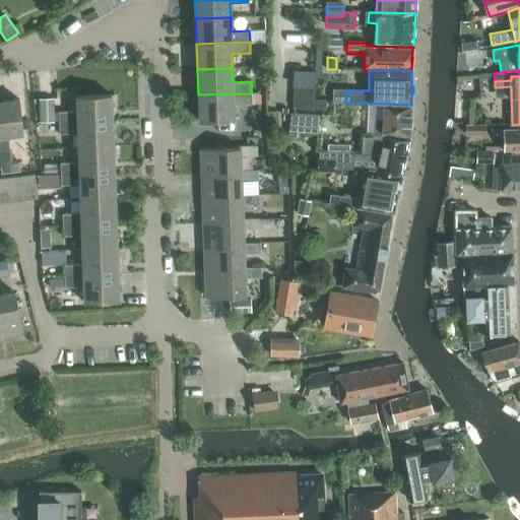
[(326,110),(327,100),(315,99),(315,88),(295,87),(294,108),(314,109),(326,110)]
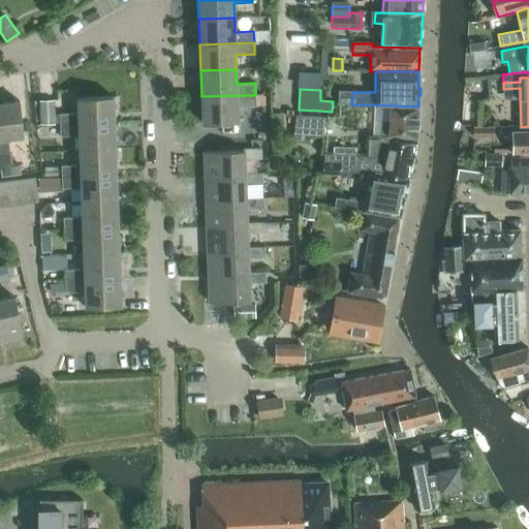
[(256,106),(256,105),(255,95),(201,96),(203,123),(238,122),(238,106),(256,106)]
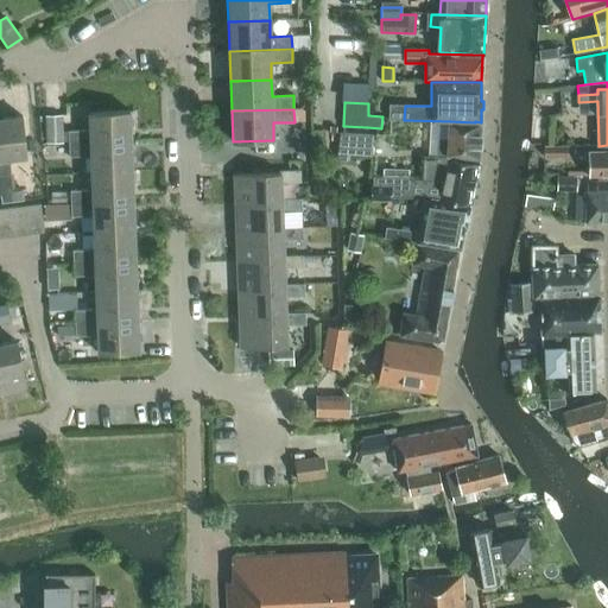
[(68,131),(69,144),(131,141),(130,111),(89,113),(90,131),(68,131)]
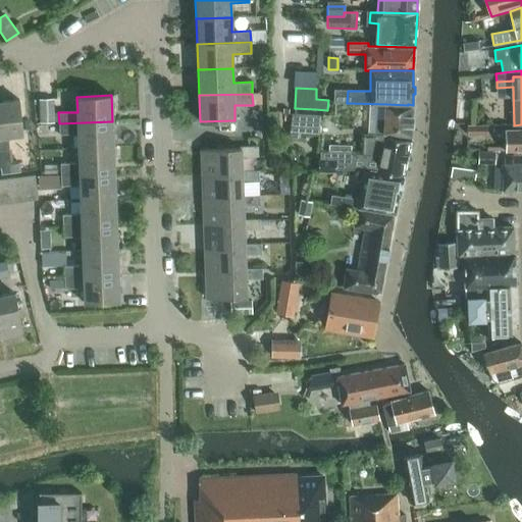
[(55,111),(54,98),(39,99),(40,121),(57,120),(57,111),(55,111)]
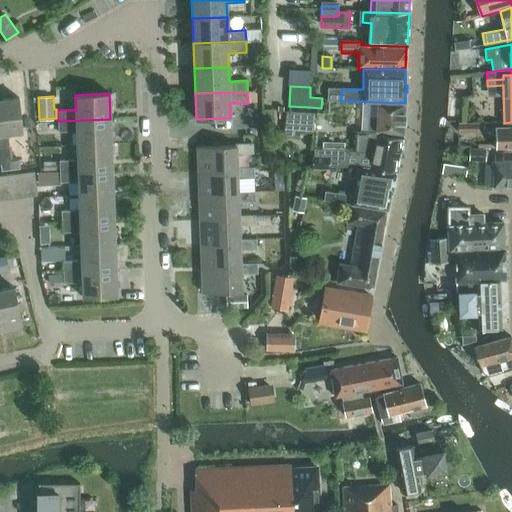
[(19,98),(0,100),(0,147),(8,146),(7,134),(23,132),(19,98)]
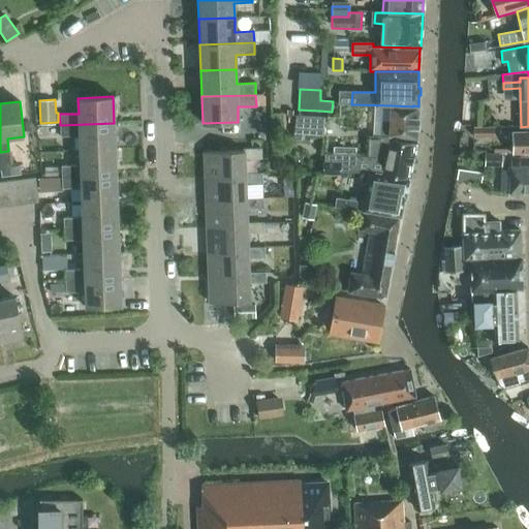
[(366,155),(386,155),(390,139),(390,136),(416,137),(418,106),(413,106),(392,105),(391,122),(382,121),(381,136),(367,136),(366,155)]
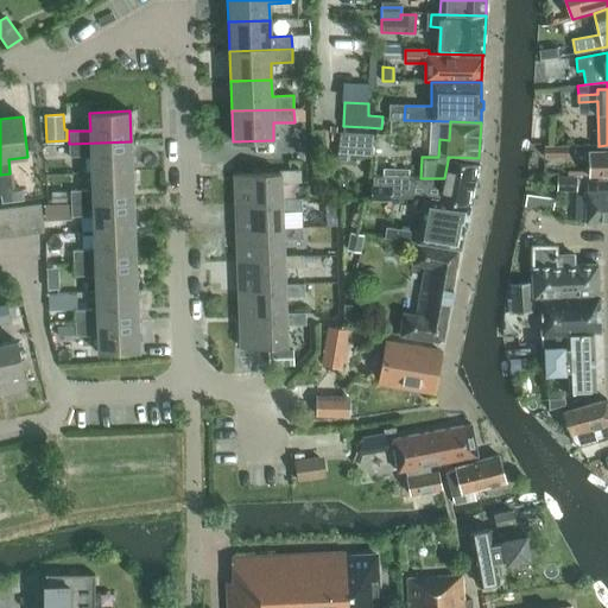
[(372,158),(373,135),(341,133),(339,162),(349,163),(350,156),(372,158)]
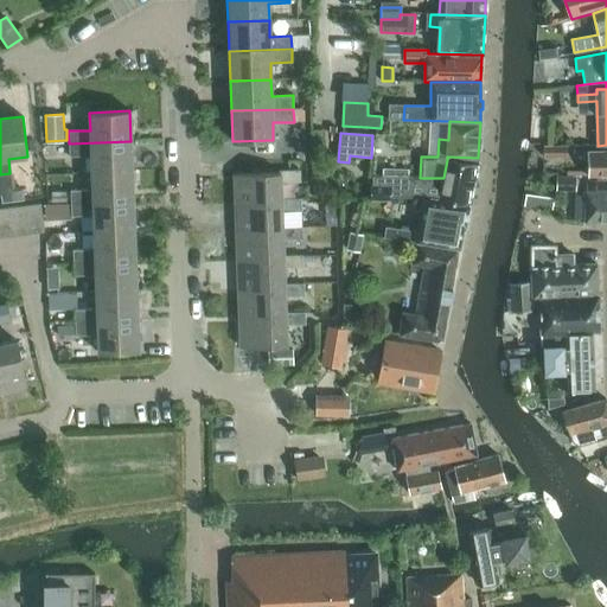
[(131,141),(69,144),(69,157),(90,157),(91,173),(132,171),(131,141)]
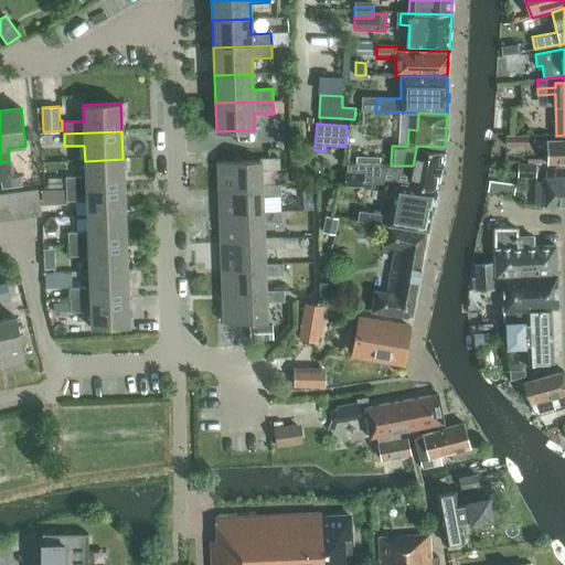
[(505,146),(528,146),(528,137),(505,137),(505,146)]
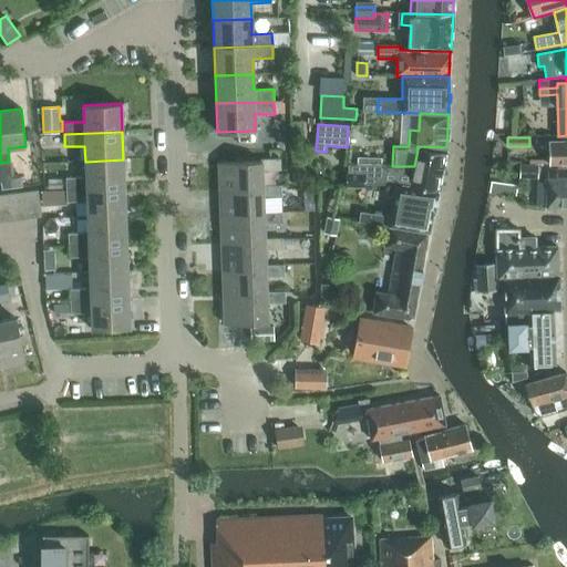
[(548,163),(566,162),(566,141),(548,141),(548,163)]
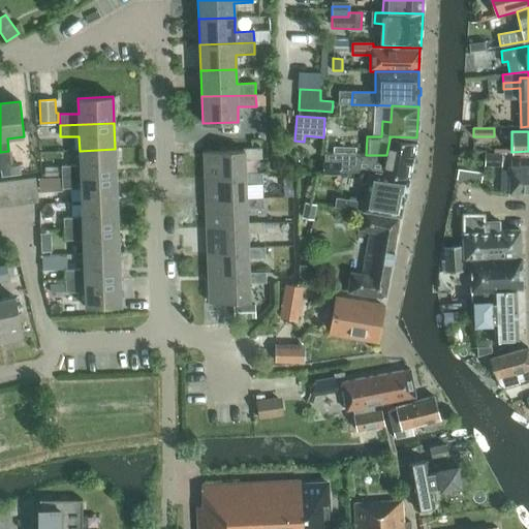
[(409,180),(416,143),(390,139),(386,155),(366,155),(366,158),(367,158),(367,159),(346,158),(346,173),(369,174),(409,180)]
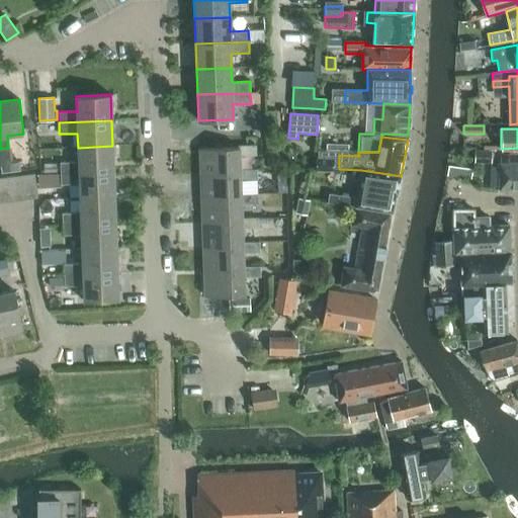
[(113,171),(112,146),(78,148),(78,162),(60,162),(61,173),(113,171)]
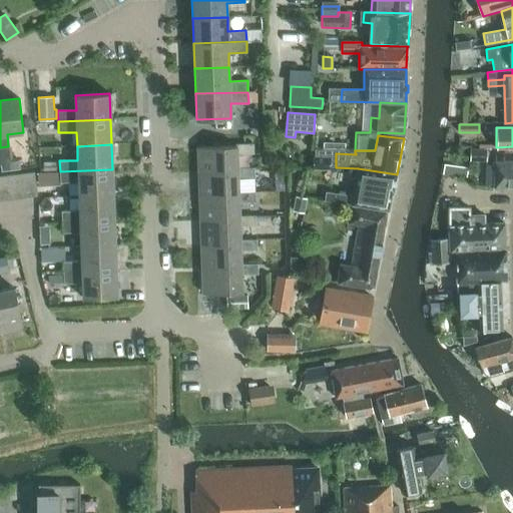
[(237,171),(237,167),(237,154),(253,153),(253,144),(236,144),(236,146),(197,147),(198,172),(237,171)]
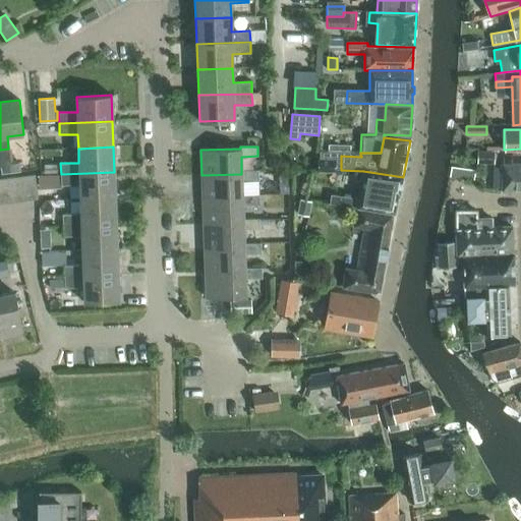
[(8,149),(0,150),(0,163),(0,168),(11,167),(8,149)]
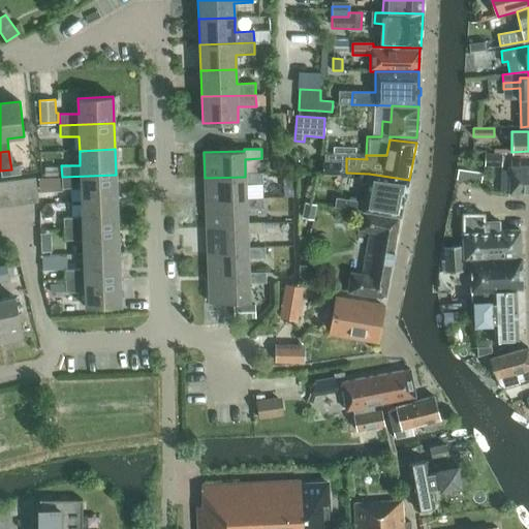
[(486,165),(501,165),(501,154),(486,154),(486,165)]
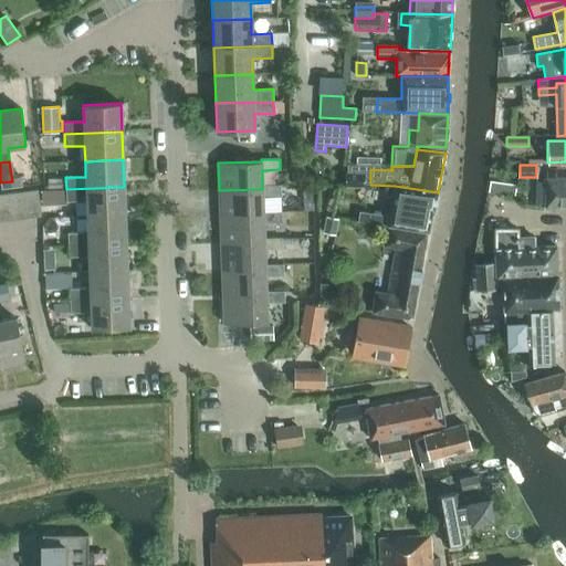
[(565,208),(565,169),(546,169),(545,207),(565,208)]
